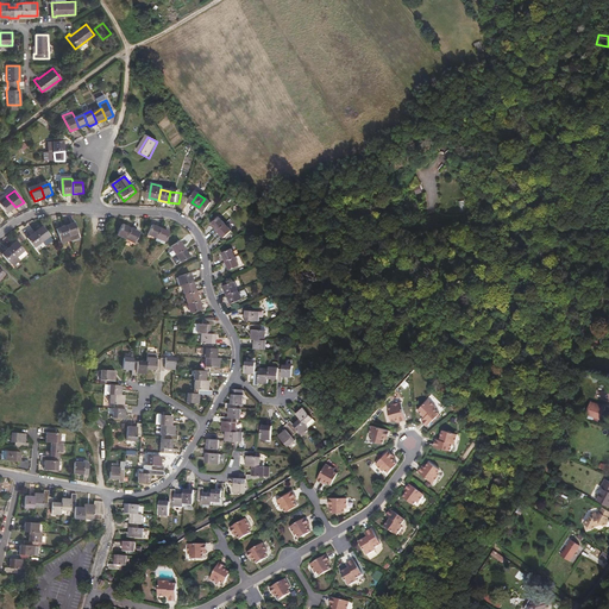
[(16,207),(6,196),(0,200),(0,201),(8,213),(16,207)]
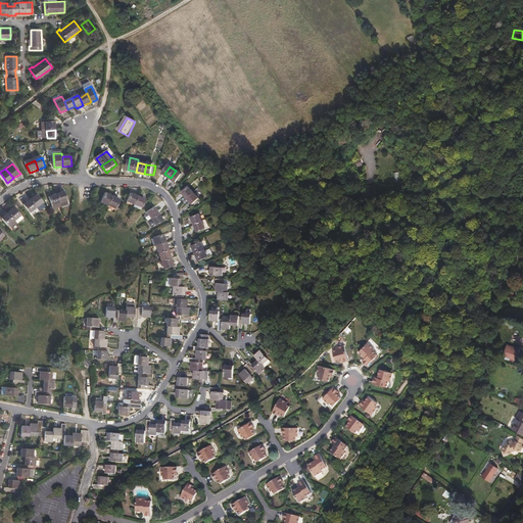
[(176,171),(171,178),(178,183),(183,176),(176,171)]
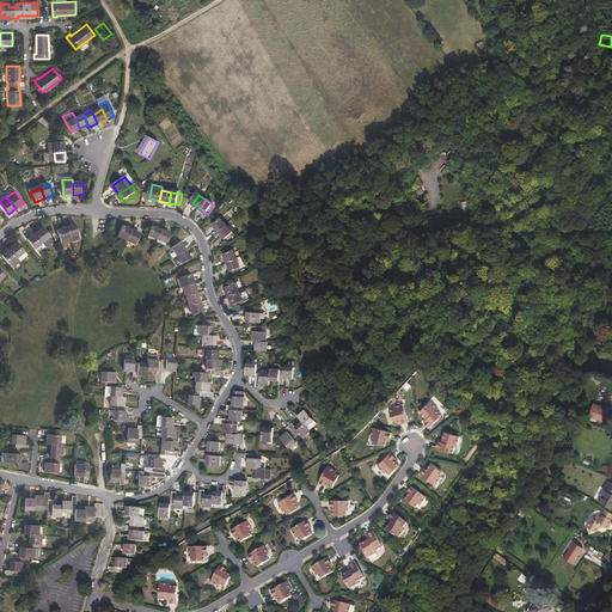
[(214,227),(221,233),(228,227),(221,220),(214,227)]
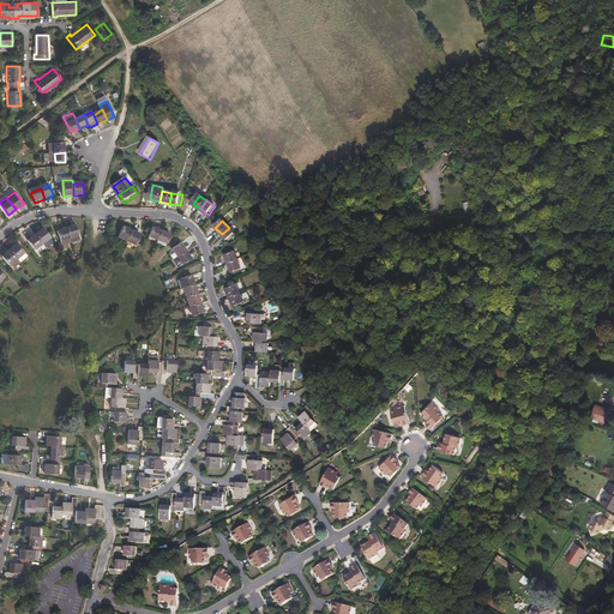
[(136,222),(131,229),(140,234),(142,230),(138,228),(140,224),(136,222)]
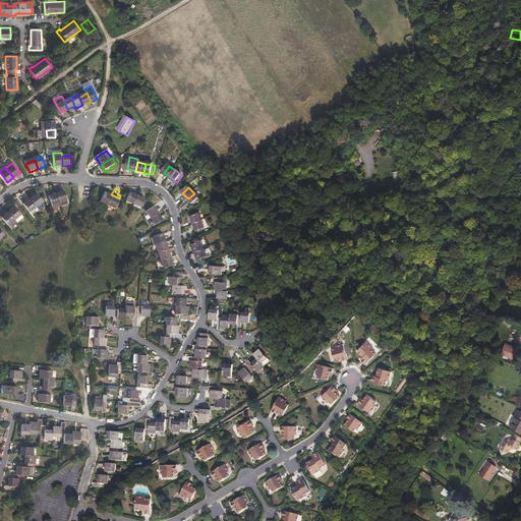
[(64,192),(57,195),(60,204),(61,208),(69,205),(64,192)]
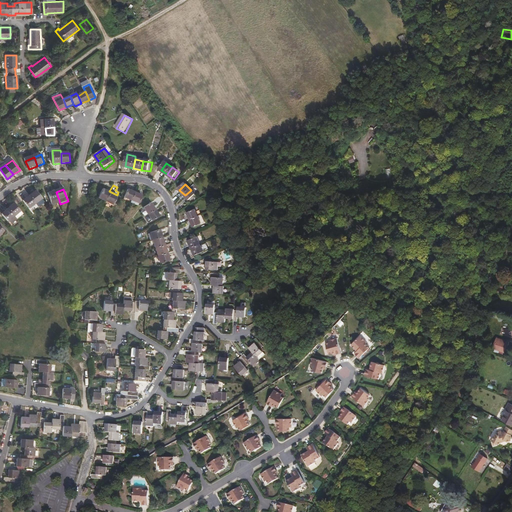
[(108,200),(112,193),(105,190),(102,197),(108,200)]
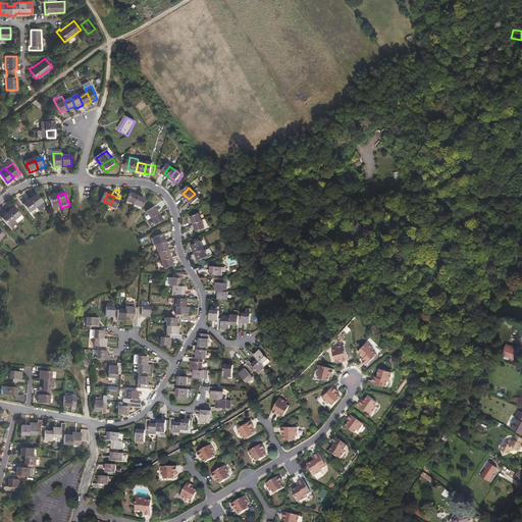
[(195,194),(189,199),(194,205),(201,200),(195,194)]
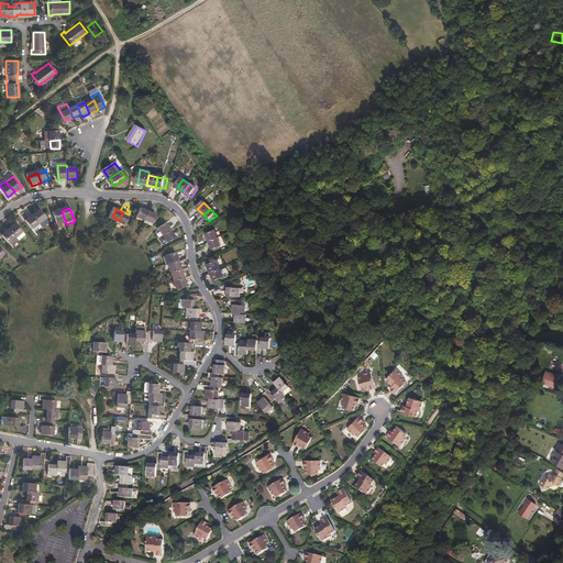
[(146,224),(147,221),(151,213),(143,210),(139,220),(146,224)]
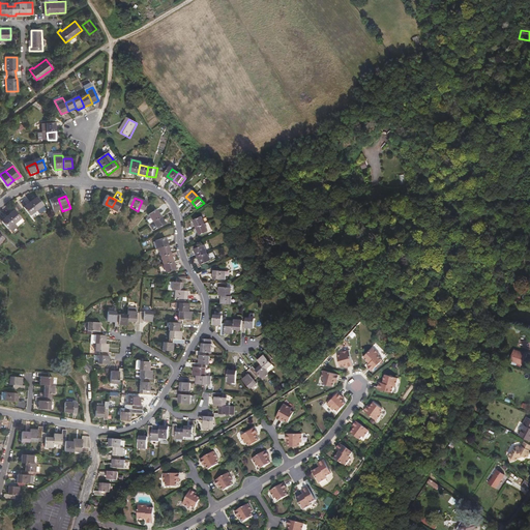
[(31,204),(37,211),(40,215),(47,210),(37,199),(31,204)]
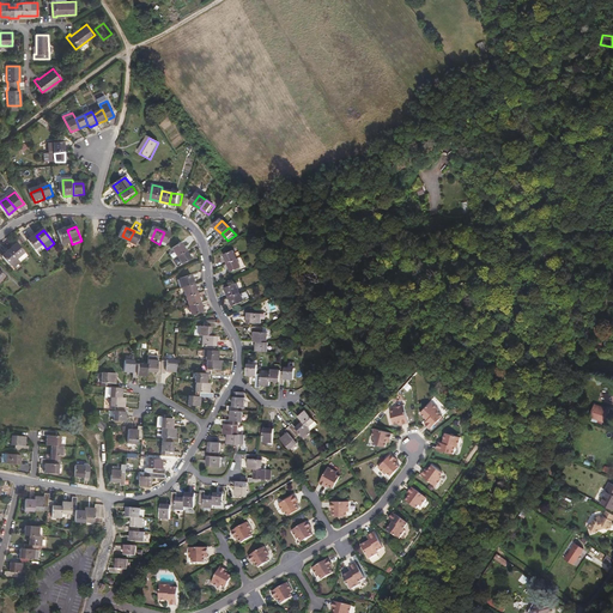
[(61,242),(71,240),(67,230),(59,232),(61,242)]
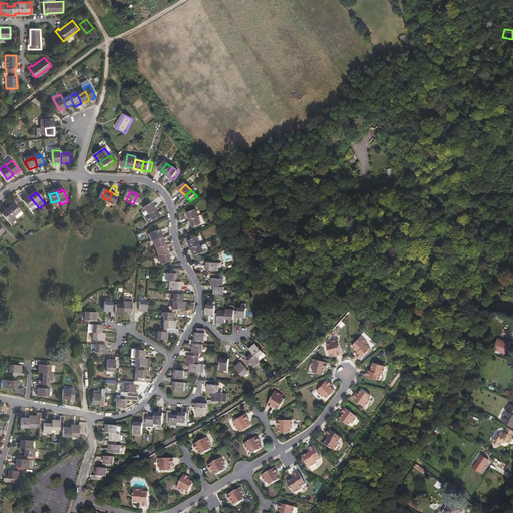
[(112,193),(108,200),(115,204),(119,197),(112,193)]
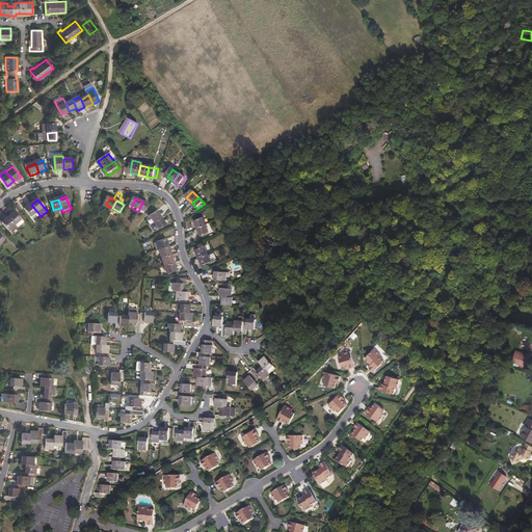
[(142,202),(139,209),(147,212),(150,205),(142,202)]
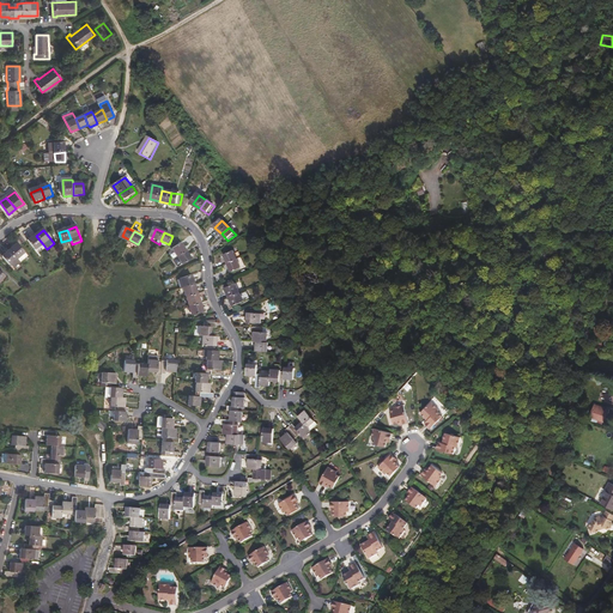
[(36,250),(43,244),(36,236),(29,241),(36,250)]
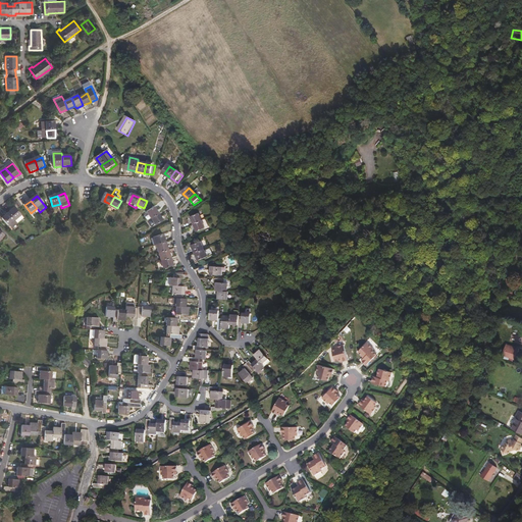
[(9,214),(18,224),(25,219),(16,209),(9,214)]
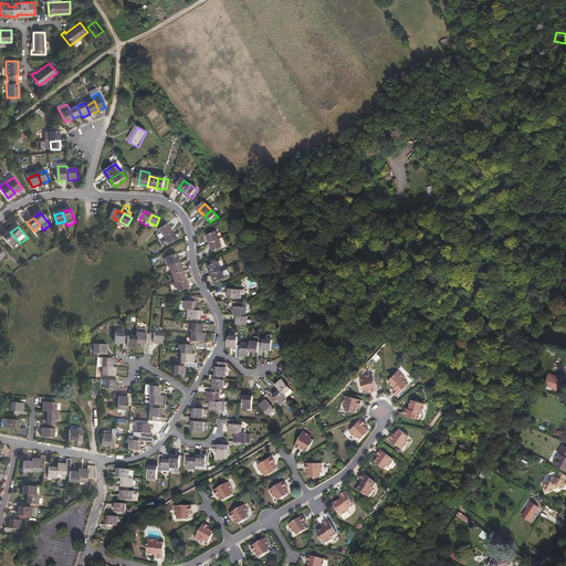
[(179,241),(175,233),(170,227),(163,231),(167,239),(171,245),(179,241)]
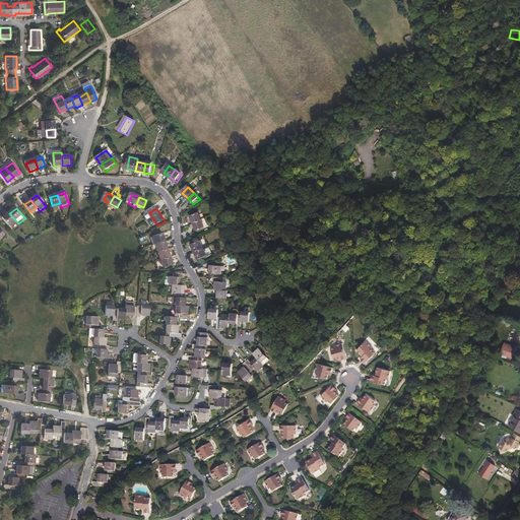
[(12,229),(18,223),(9,213),(3,217),(9,225),(10,224),(12,229)]
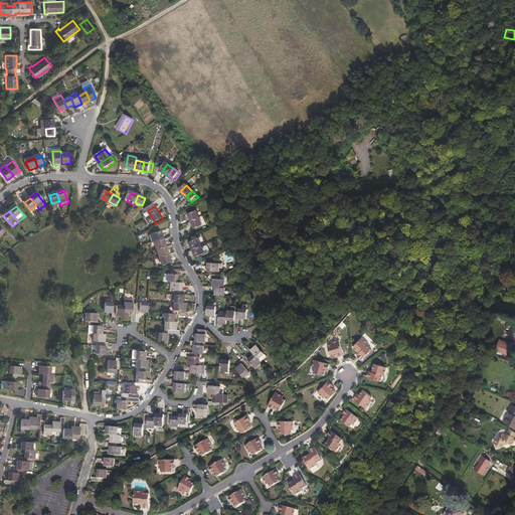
[(190,215),(193,221),(201,217),(197,211),(190,215)]
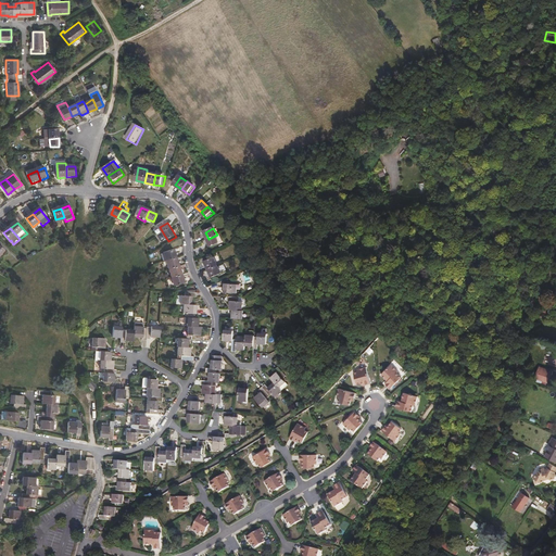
[(220,242),(217,235),(209,239),(213,247),(220,242)]
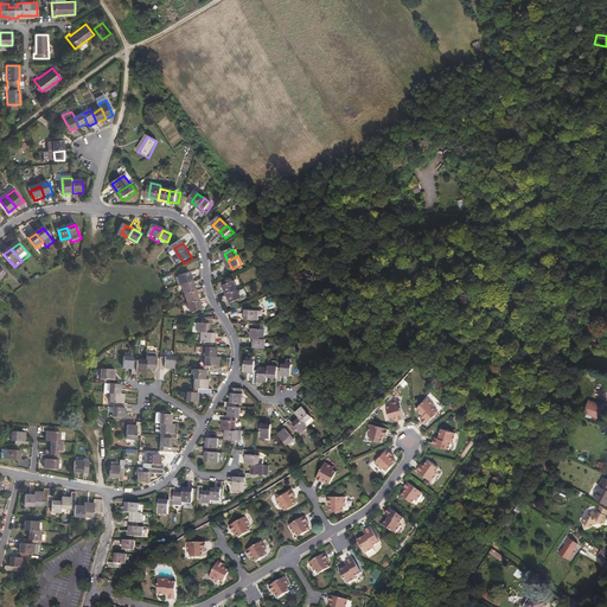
[(184,286),(195,282),(192,275),(181,279),(184,286)]
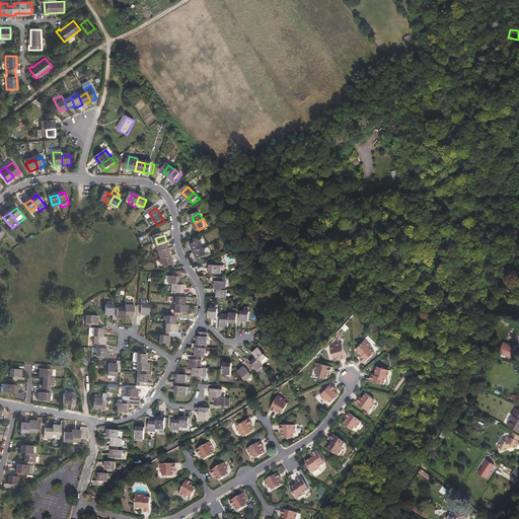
[(168,249),(166,241),(157,244),(159,252),(168,249)]
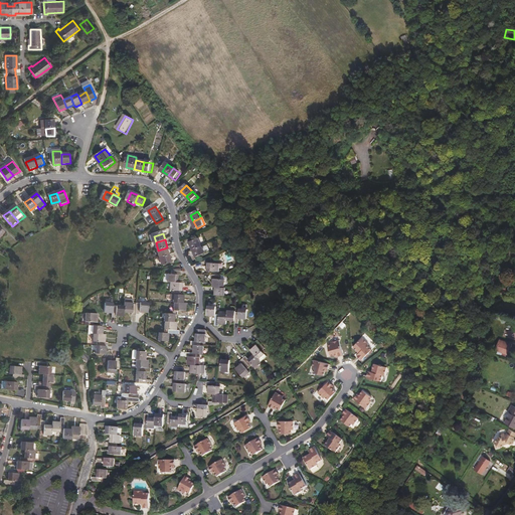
[(192,243),(196,250),(204,246),(199,239),(192,243)]
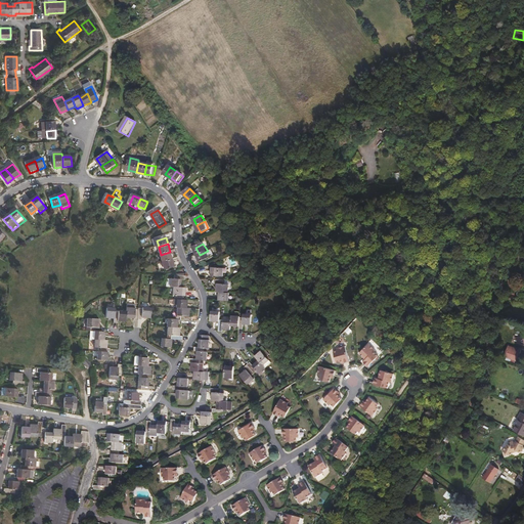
[(211,258),(208,251),(200,255),(204,262),(211,258)]
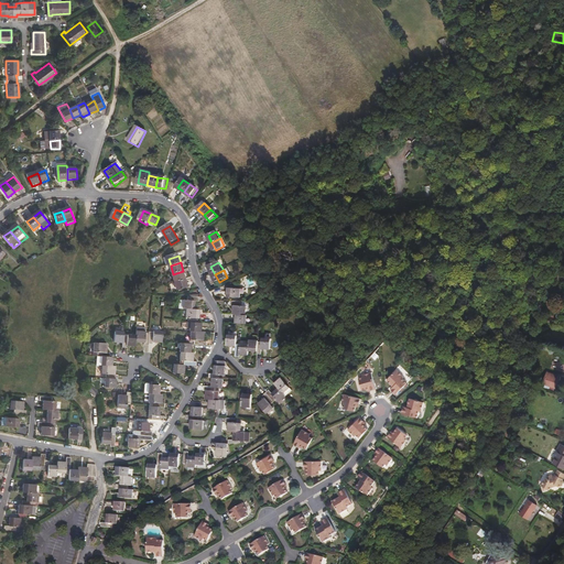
[(183,271),(173,274),(176,283),(186,281),(183,271)]
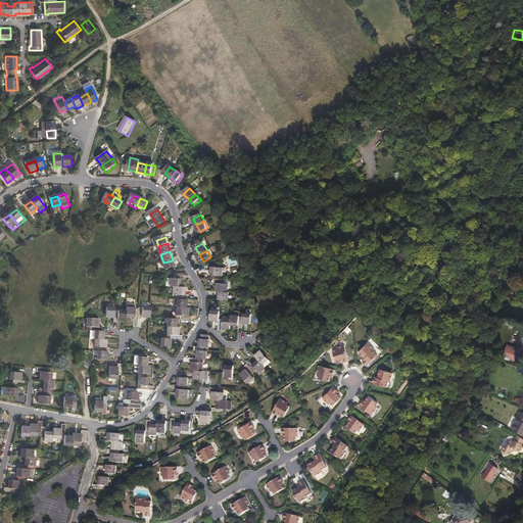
[(176,268),(173,260),(163,263),(165,271),(176,268)]
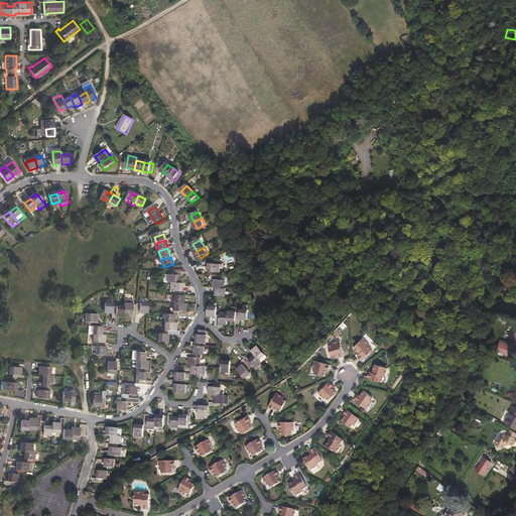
[(216,266),(215,273),(225,274),(225,271),(228,271),(229,268),(216,266)]
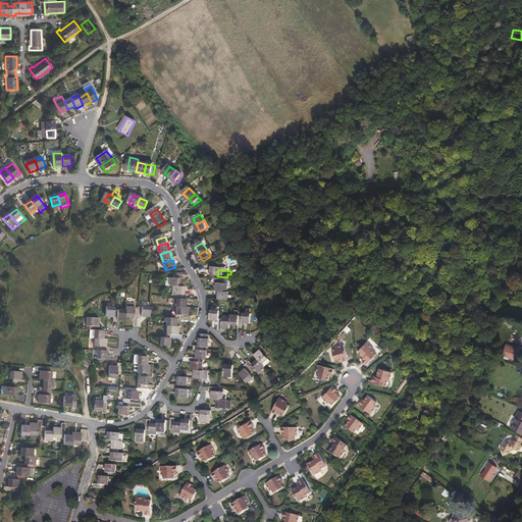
[(178,284),(185,285),(186,277),(176,276),(175,284),(178,284)]
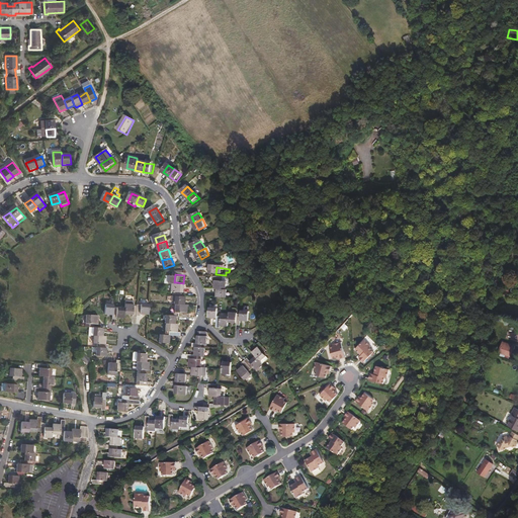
[(187,283),(183,283),(177,282),(176,290),(186,291),(187,283)]
